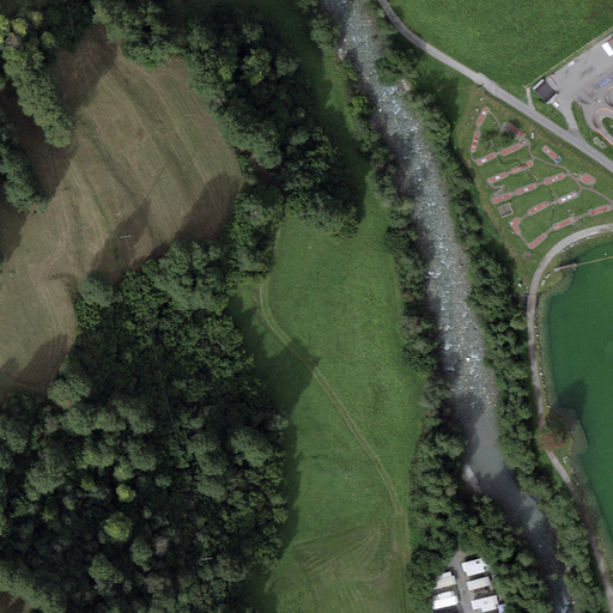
[(484,558),(462,563),(465,574),(486,568),(484,558)]
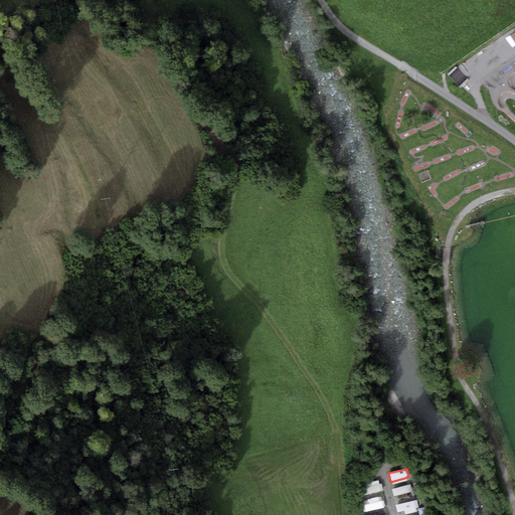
[(380,483),(362,488),(364,496),(382,492),(380,483)]
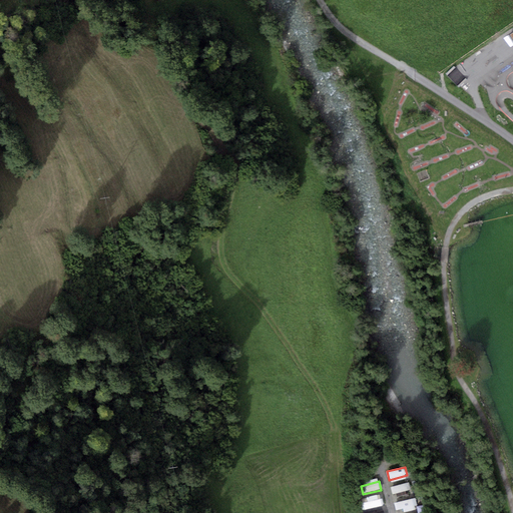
[(409,482),(391,486),(393,494),(411,490),(409,482)]
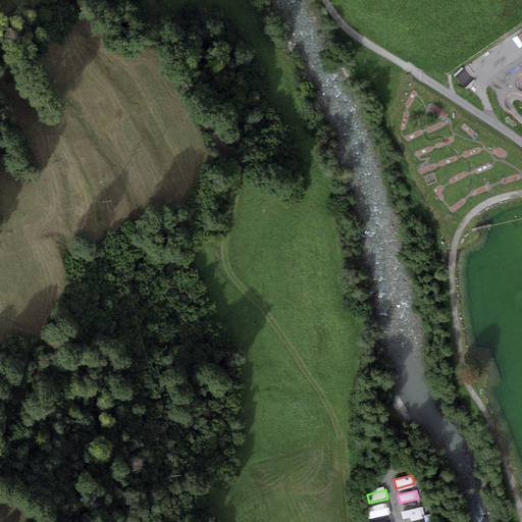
[(386,507),(368,511),(370,519),(388,515),(386,507)]
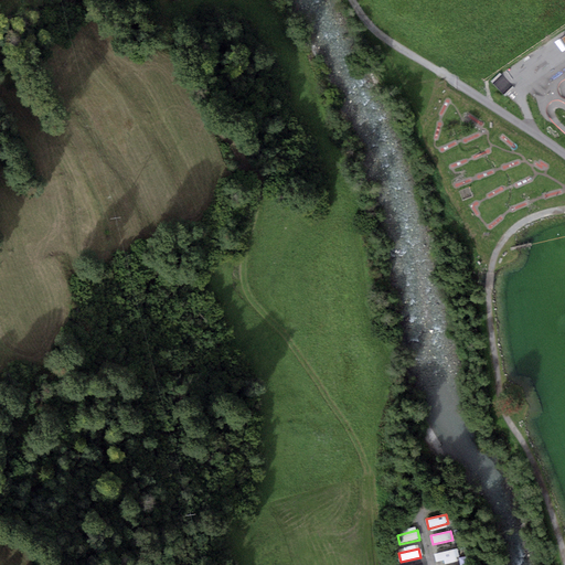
[(456,550),(436,554),(438,563),(458,558),(456,550)]
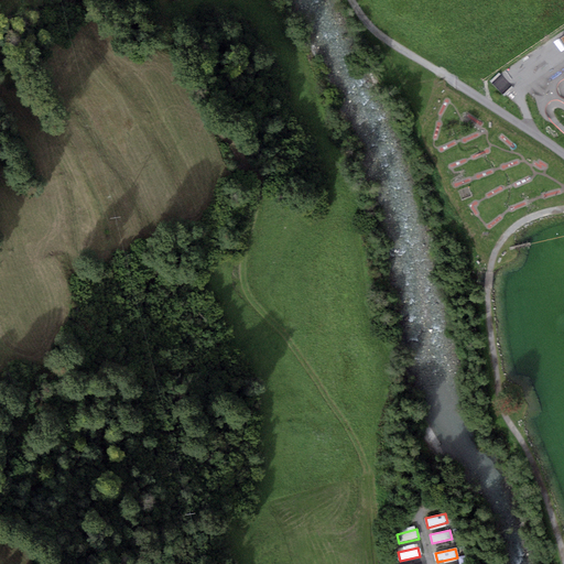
All buildings are outlined.
